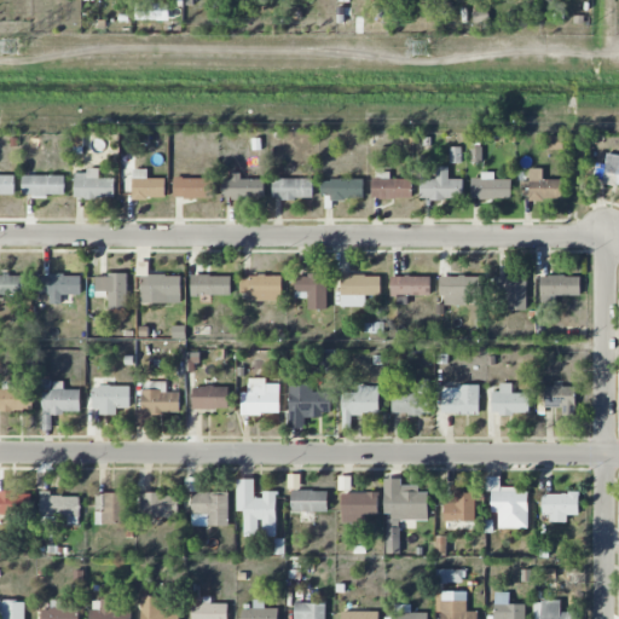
[(169,4),(146,3),(146,0),(134,0),(134,19),(168,21),(169,4)]
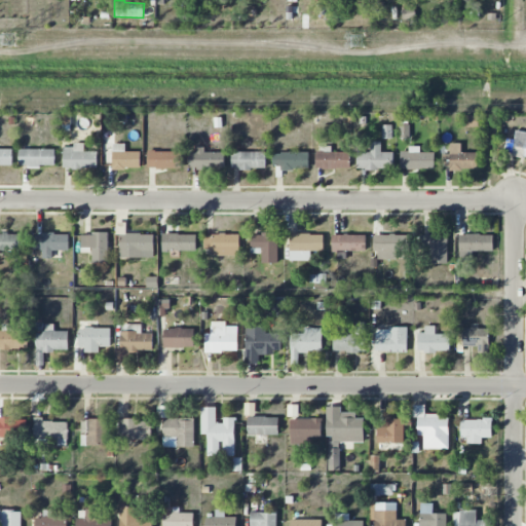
[(464,127),(479,126),(479,116),(464,116),(464,127)]
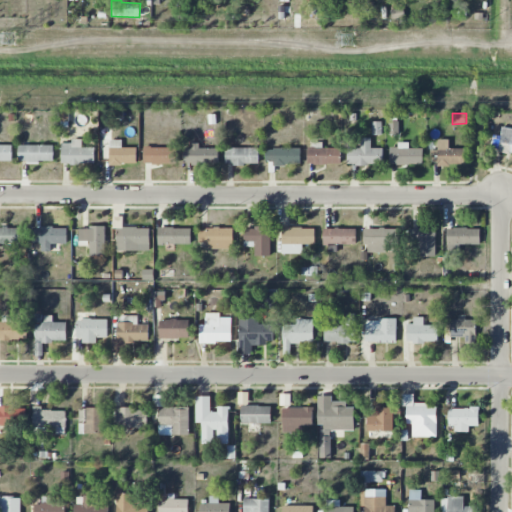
[(382,121),(372,122),(372,135),(382,135),(382,121)]
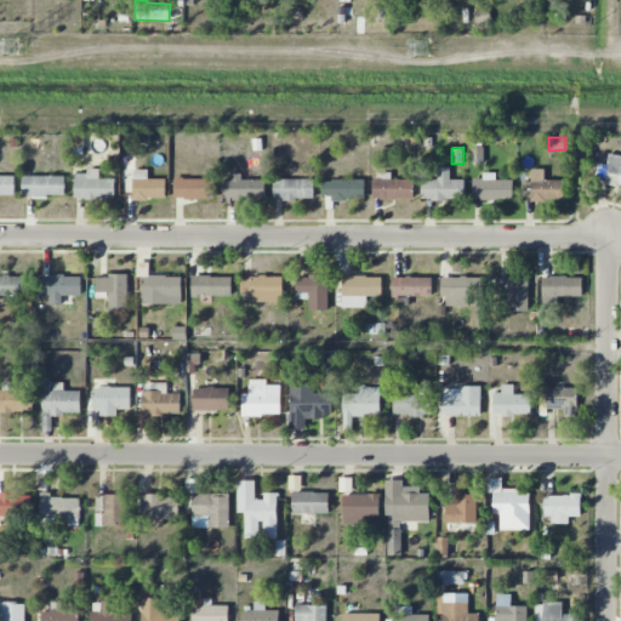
[(472,163),(484,163),(484,147),(472,147),(472,163)]
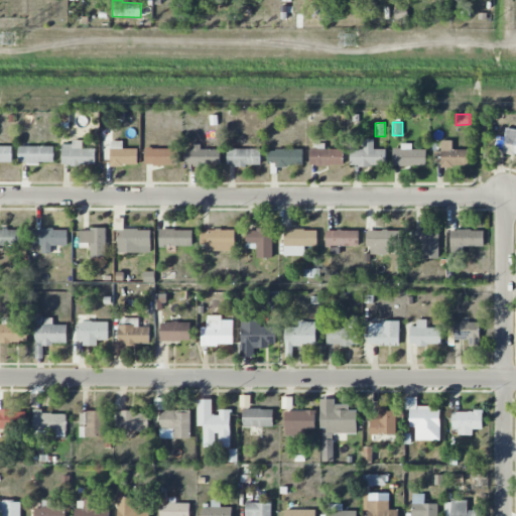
[(515,129),(505,129),(505,136),(497,136),(495,152),(515,153),(515,129)]
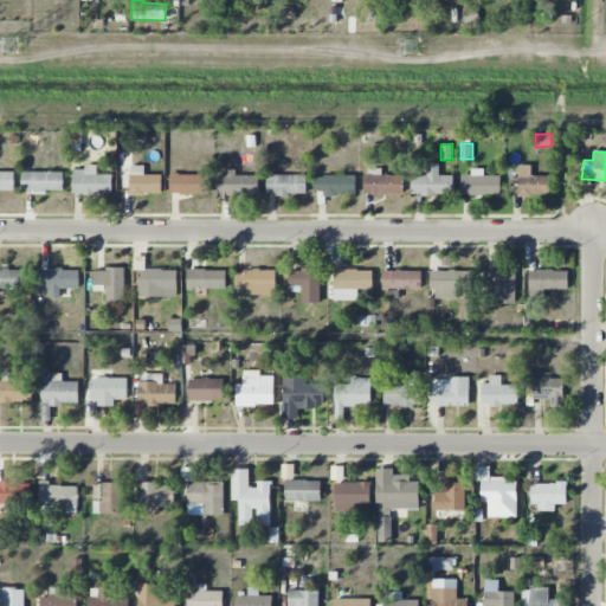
[(426,175),(412,175),(411,194),(453,195),(453,175),(439,175),(439,163),(426,163),(426,175)]
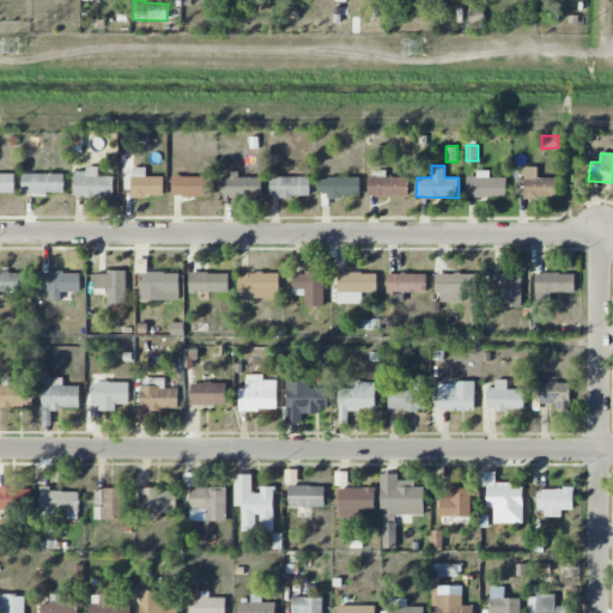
[(557,178),(538,178),(538,167),(525,167),(525,180),(516,180),(516,198),(557,198),(557,178)]
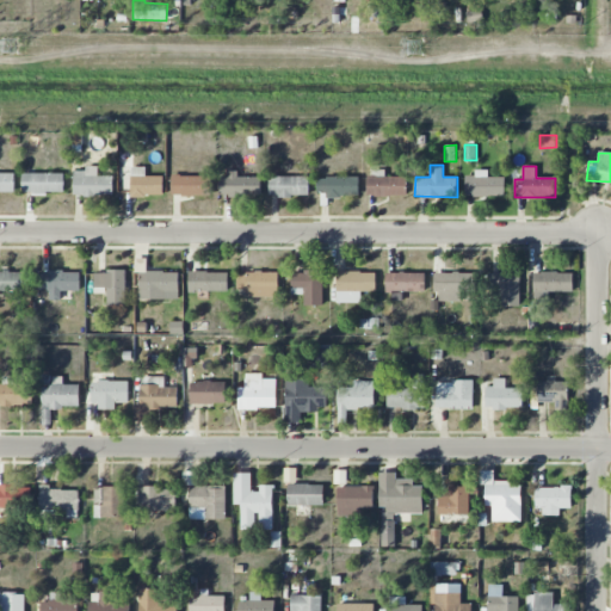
[(113,196),(113,177),(98,177),(98,167),(85,167),(85,171),(74,171),(74,196),(113,196)]
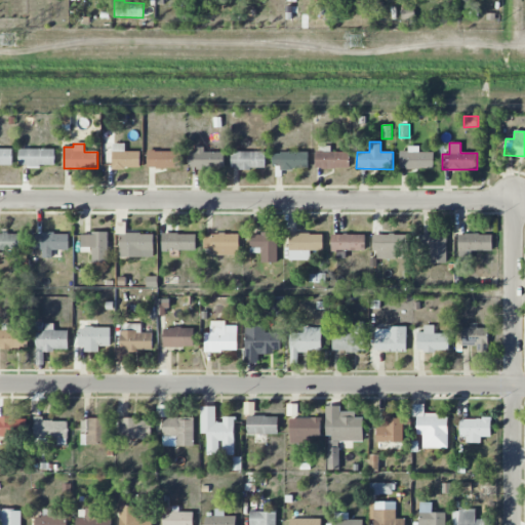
[(140,152),(125,151),(125,144),(114,144),(113,151),(105,151),(105,168),(140,168),(140,152)]
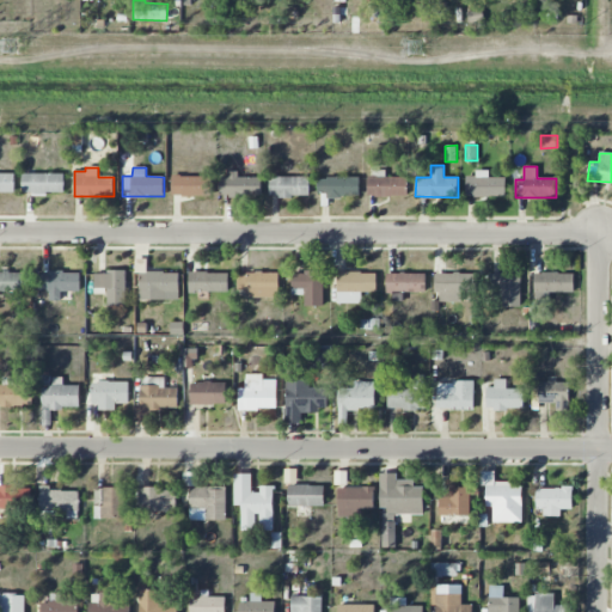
[(369,196),(408,196),(408,177),(385,177),(386,171),(369,171),(369,196)]
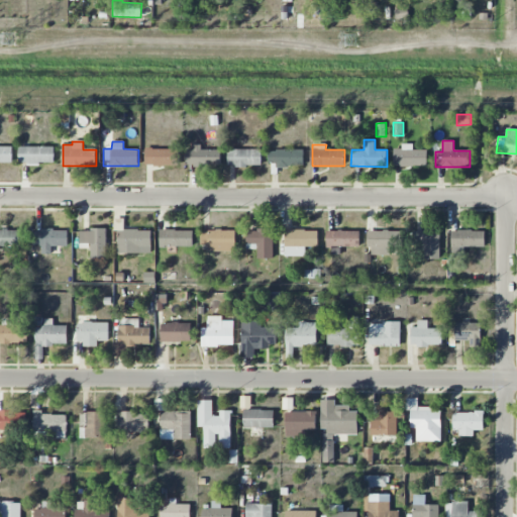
[(427,150),(413,150),(413,144),(402,144),(402,148),(394,148),(394,166),(427,167),(427,150)]
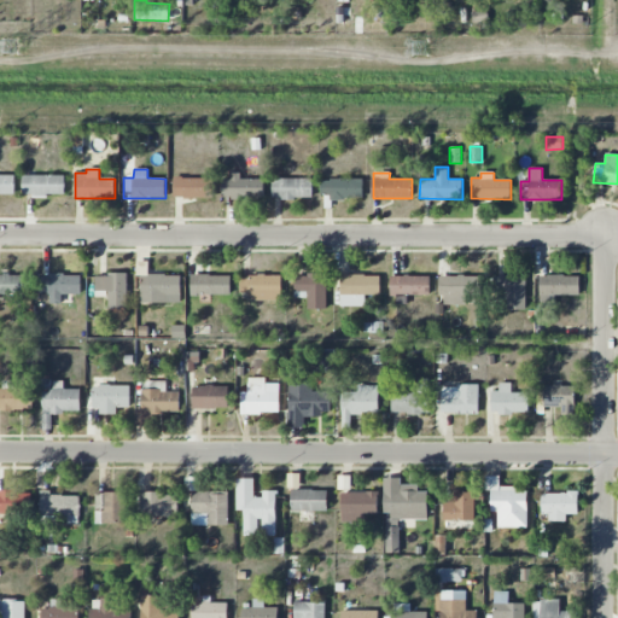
[(15,175),(0,175),(0,194),(15,196),(15,175)]
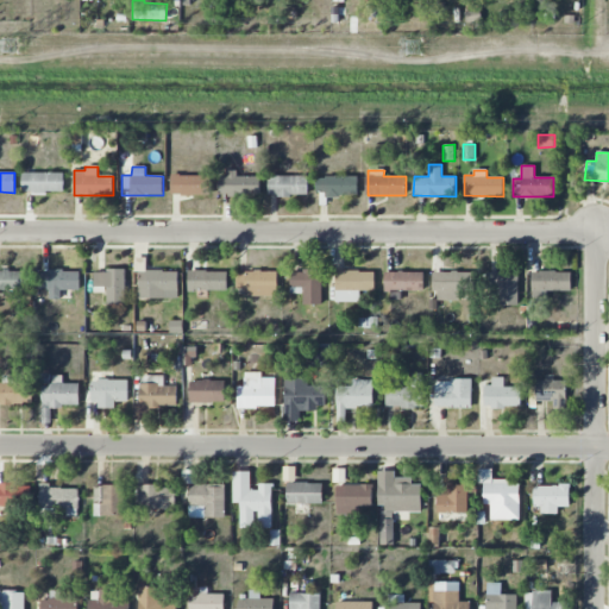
[(63,173),(23,174),(23,193),(64,192),(63,173)]
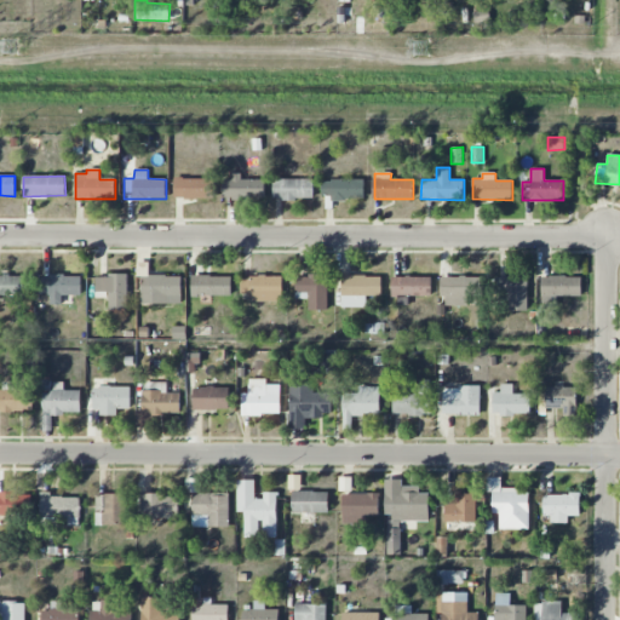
[(222,197),(265,199),(265,181),(242,179),(242,177),(223,177),(222,197)]
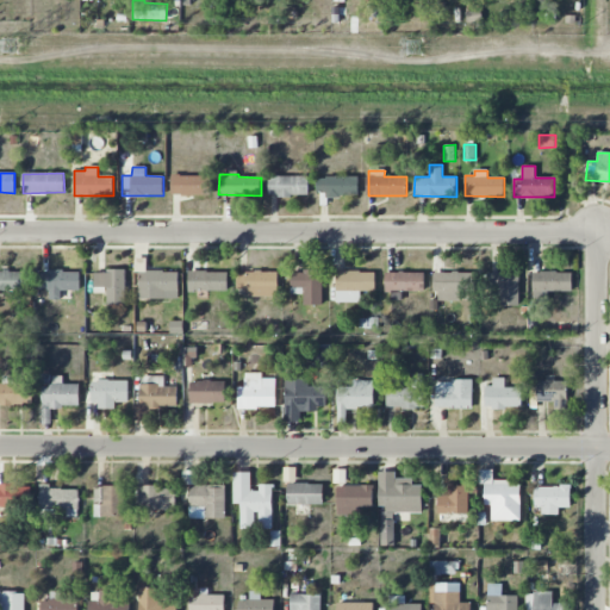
[(205,195),(206,176),(172,175),(170,195),(205,195)]
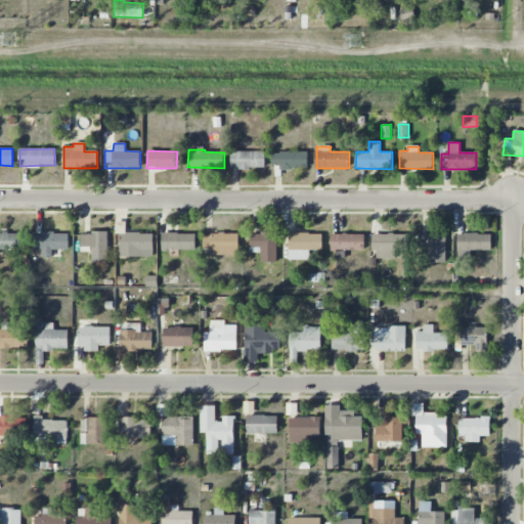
[(265,168),(265,150),(231,151),(231,169),(265,168)]
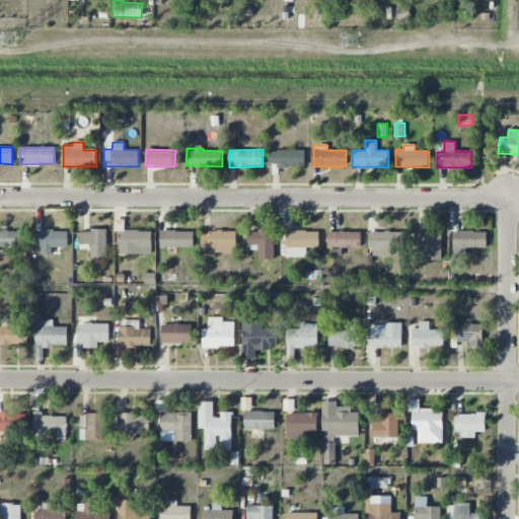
[(305,150),(270,151),(270,167),(305,166),(305,150)]
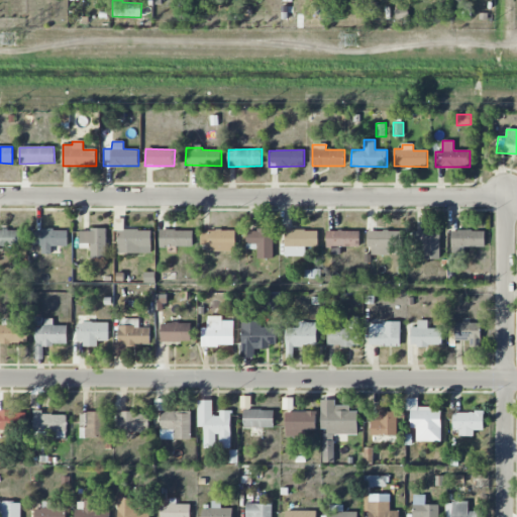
[(116,252),(151,253),(151,230),(124,229),(124,220),(117,220),(116,252)]
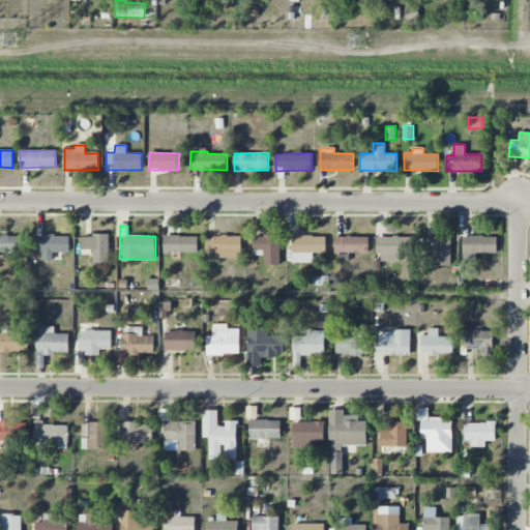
[(69,253),(69,235),(34,234),(34,251),(41,252),(41,260),(53,260),(53,253),(69,253)]
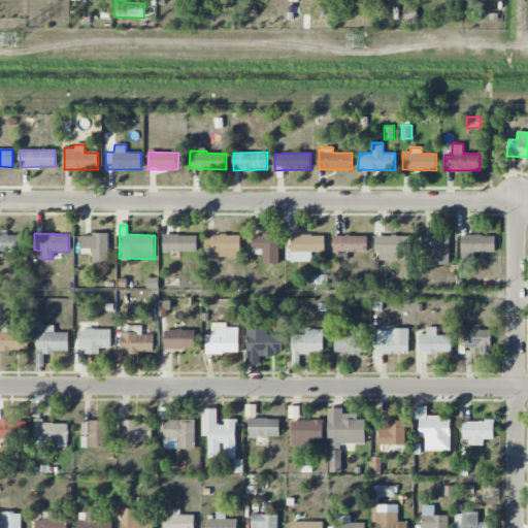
[(0,235),(0,251),(27,251),(26,234),(0,235)]
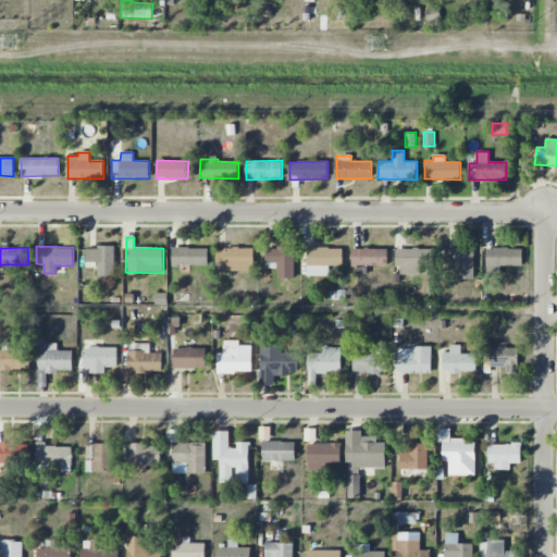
[(115,247),(86,247),(86,268),(97,268),(98,279),(115,279),(115,247)]
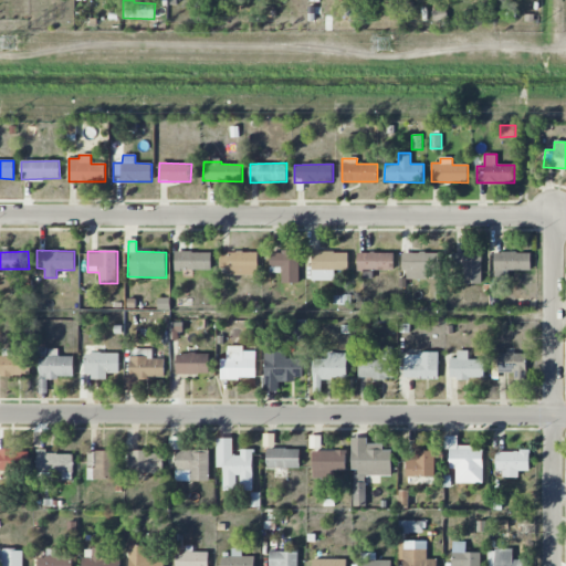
[(299,283),(300,251),(270,251),(270,273),(282,273),(282,283),(299,283)]
